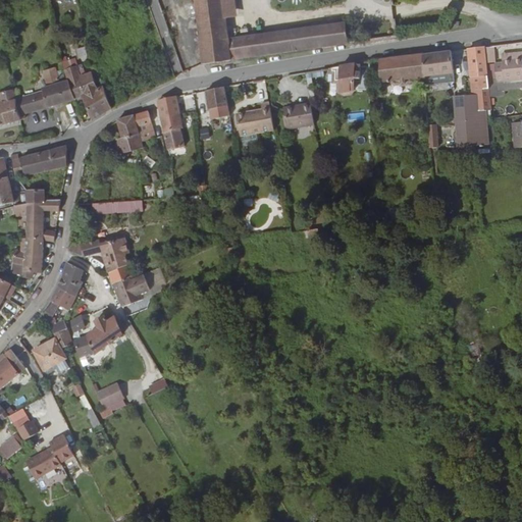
[(193,0),(202,65),(230,63),(221,0),(193,0)]
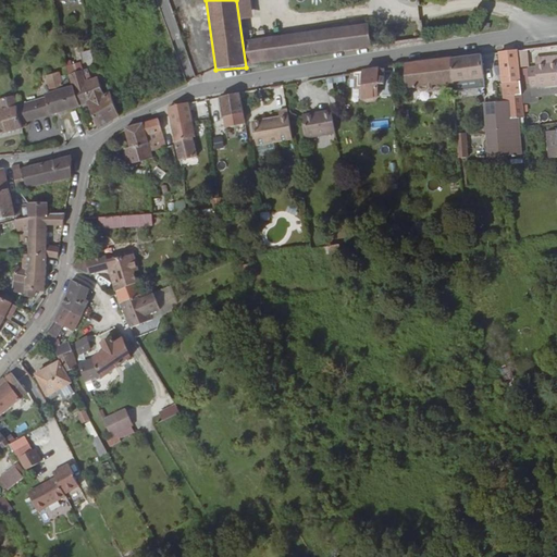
[(250,66),(248,42),(254,41),(247,0),(236,0),(246,67),(250,66)]
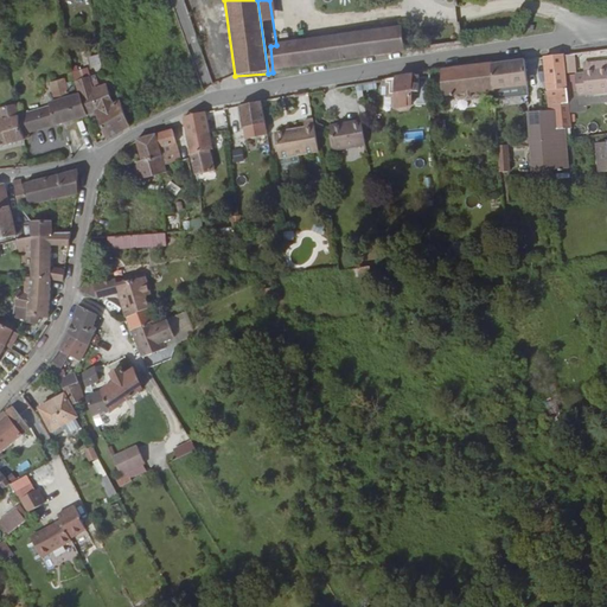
[(270,46),(273,72),(461,44),(455,4),(447,5),(449,13),(452,13),(453,21),(400,30),(400,26),(276,45),(270,46)]
